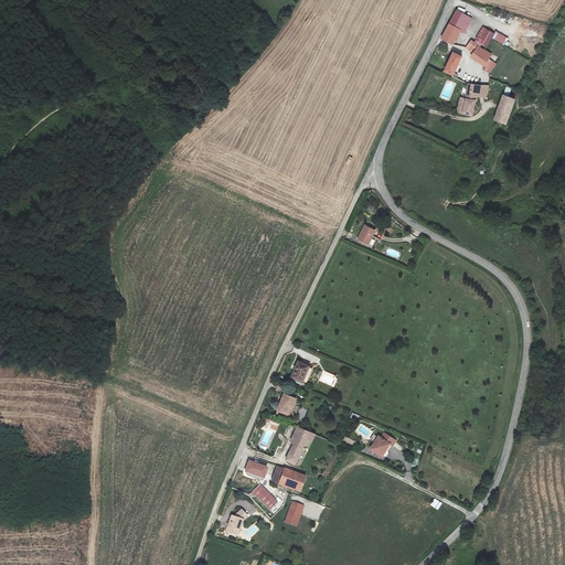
[(465,32),(472,18),(456,10),(441,39),(454,44),(460,30),(465,32)]
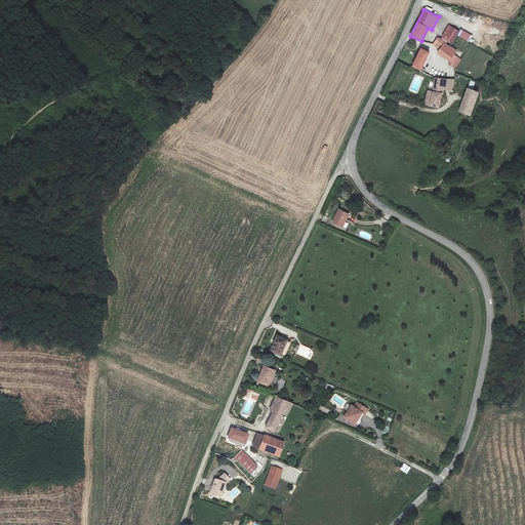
[(449,26),(441,39),(446,43),(448,40),(452,43),(456,35),(458,32),(449,26)]
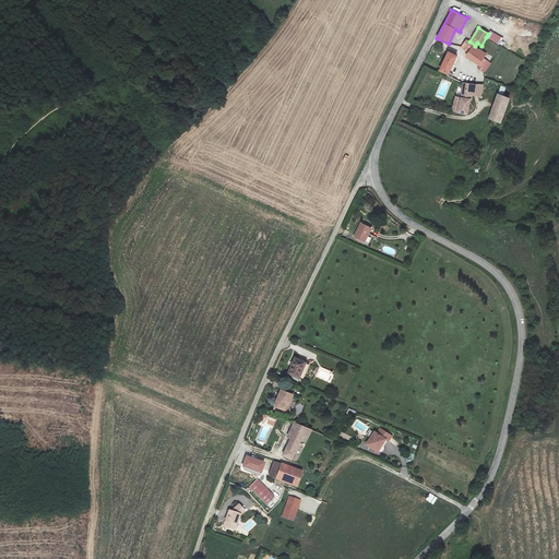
[(488,34),(486,37),(499,45),(502,38),(490,31),(488,34)]
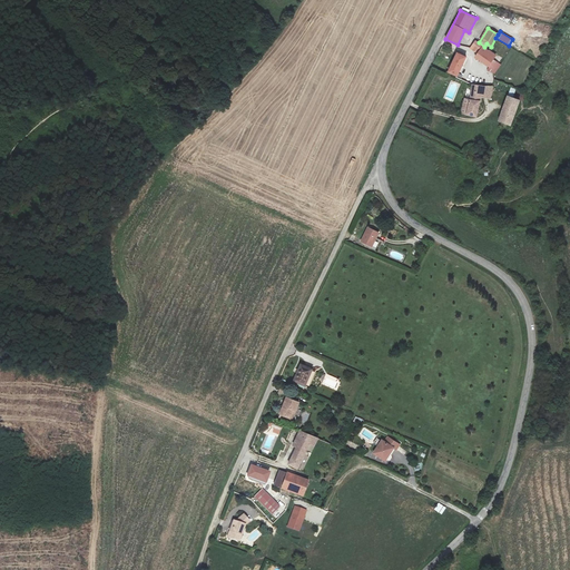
[(475,57),(489,67),(487,70),(490,71),(494,74),(501,65),(493,59),(495,55),(484,47),(479,42),(475,40),(470,48),(478,53),(475,57)]
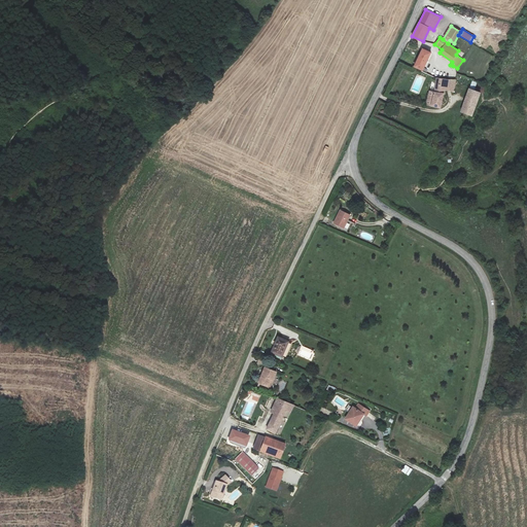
[(414,67),(422,71),(430,53),(422,48),(414,67)]
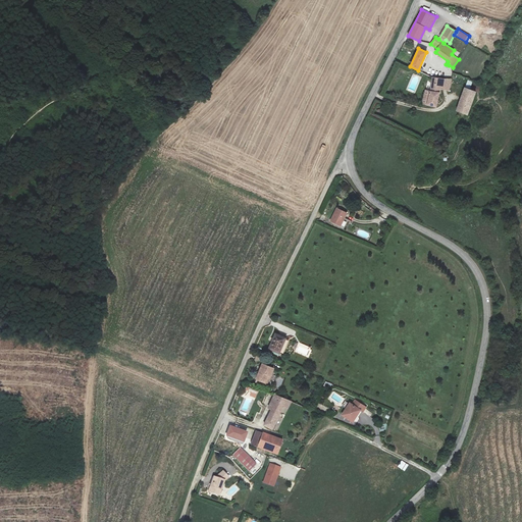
[(436,107),(440,90),(449,91),(451,79),(442,80),(432,77),(430,91),(425,90),(422,103),(436,107)]
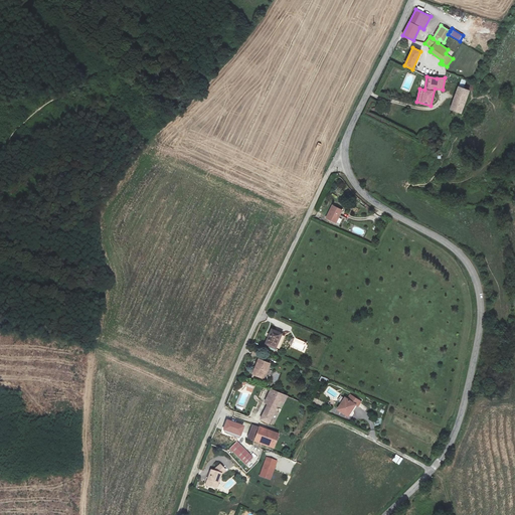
[(459,88),(451,110),(461,113),(469,91),(459,88)]
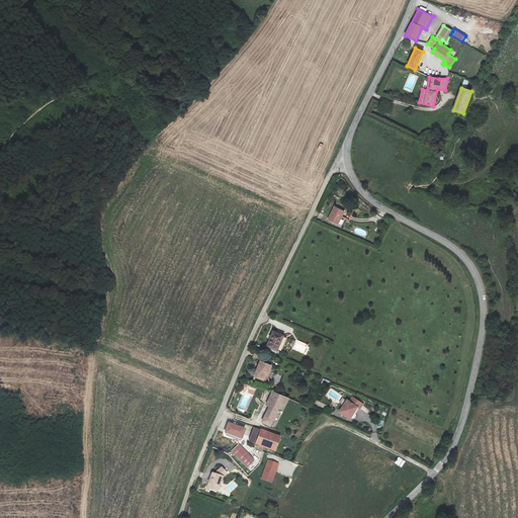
[(333,206),(328,220),(338,224),(343,211),(333,206)]
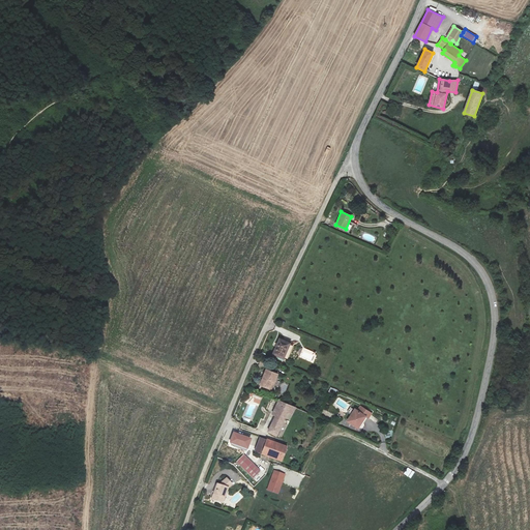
[(290,343),(280,339),(273,354),(284,358),(290,343)]
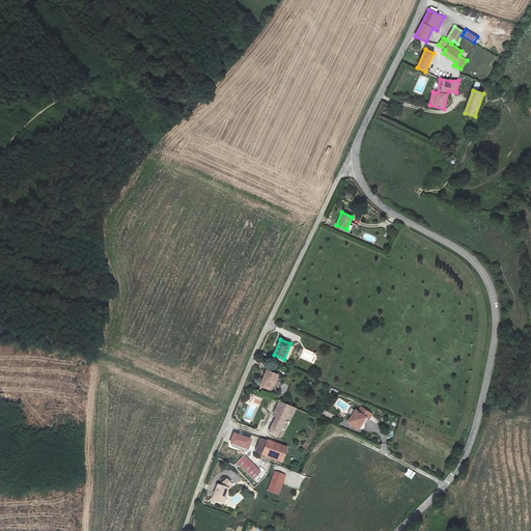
[(260,385),(264,386),(263,390),(271,393),(278,374),(267,370),(260,385)]
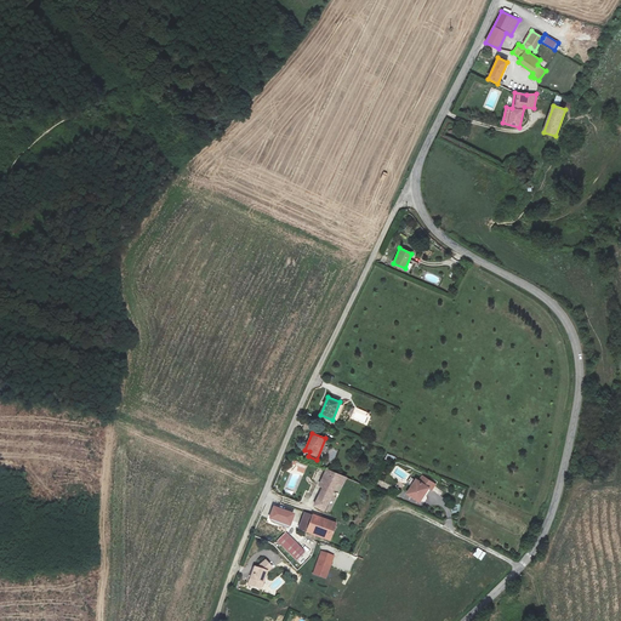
[(334,462),(339,450),(331,448),(326,460),(334,462)]
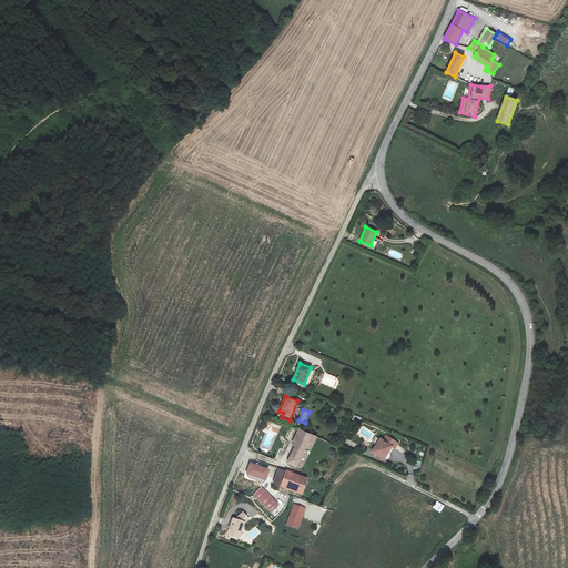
[(297,466),(313,436),(308,434),(298,430),(292,444),(295,446),(288,462),(297,466)]
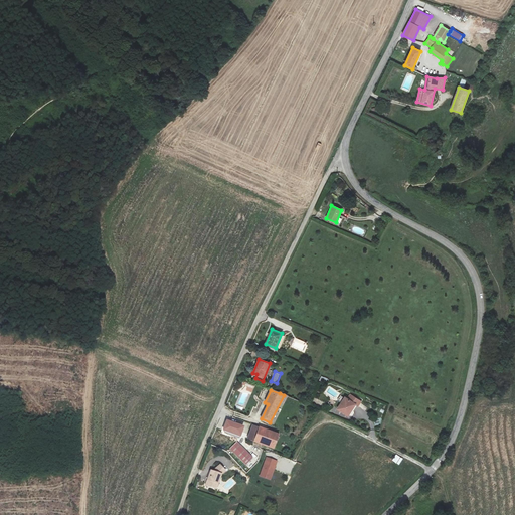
[(348,416),(355,404),(358,406),(361,401),(350,394),(347,398),(345,397),(337,409),(348,416)]
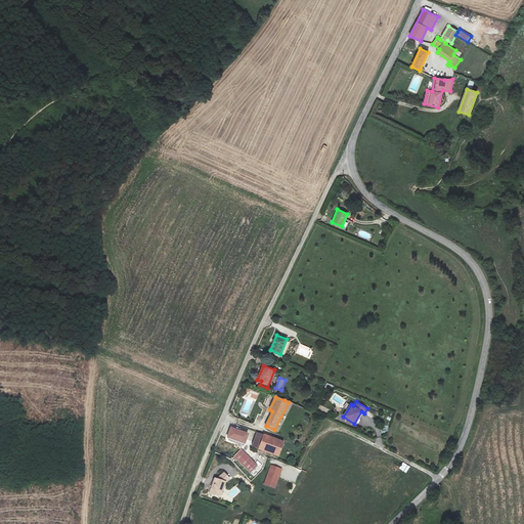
[(227,437),(245,443),(249,434),(231,427),(227,437)]
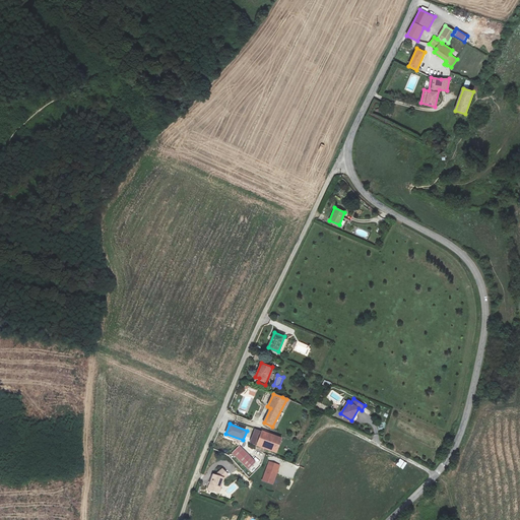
[(282,439),(256,429),(251,443),(277,453),(282,439)]
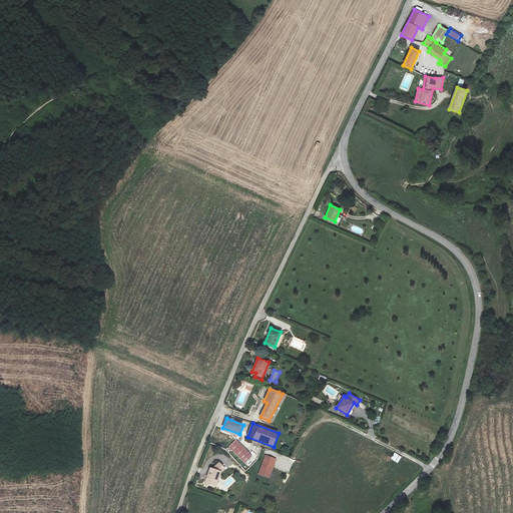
[(229,447),(244,462),(251,456),(236,440),(229,447)]
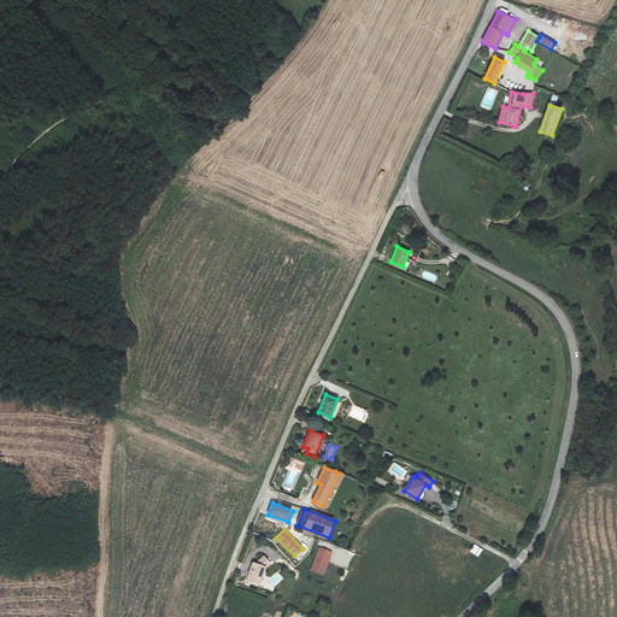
[(475,545),(469,552),(477,558),(483,550),(475,545)]
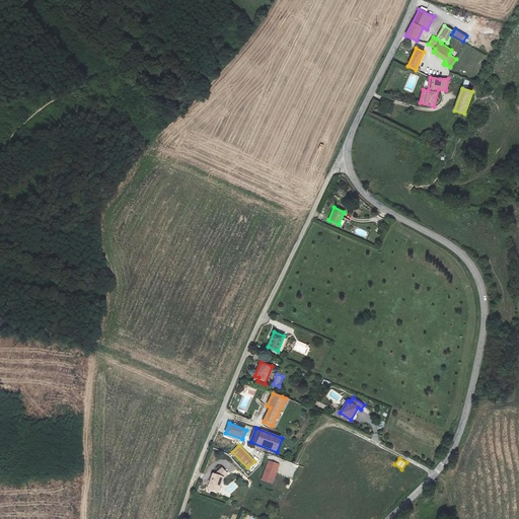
[(269,460),(262,479),(273,484),(279,464),(269,460)]
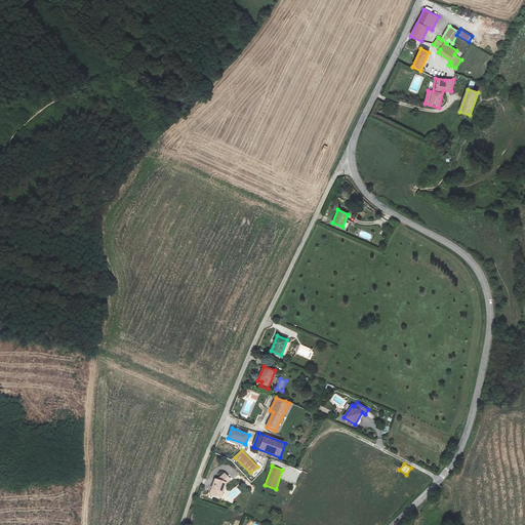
[(220,497),(226,482),(230,479),(225,473),(218,479),(217,482),(214,481),(210,493),(220,497)]
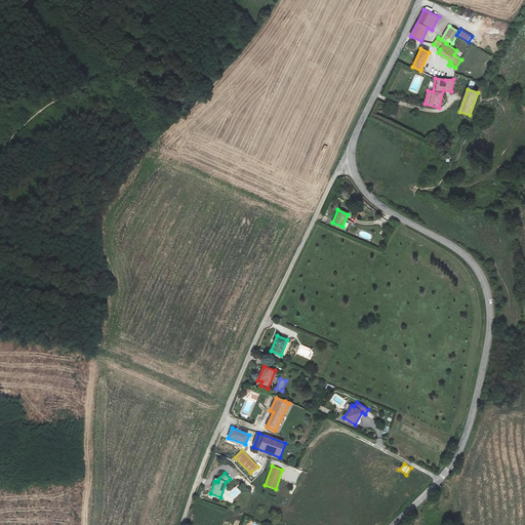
All buildings are outlined.
